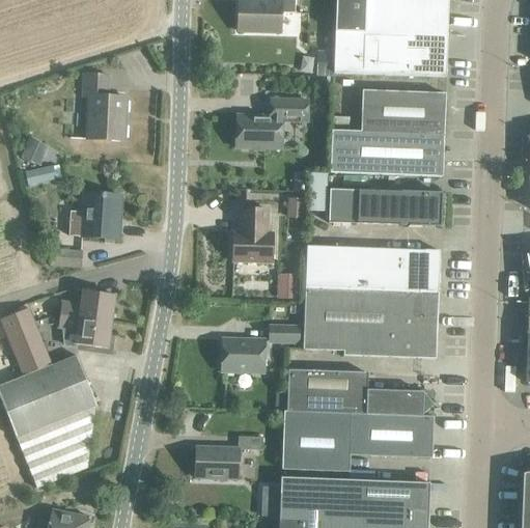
[(240,0),(239,29),(280,30),(280,10),(295,11),(295,0),(240,0)]
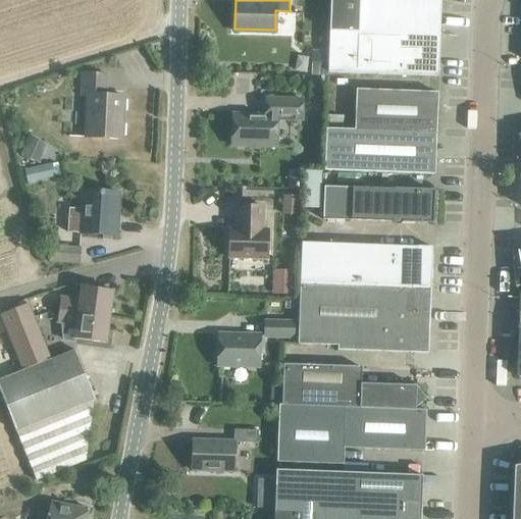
[(330,0),(329,29),(358,30),(359,0),(330,0)]
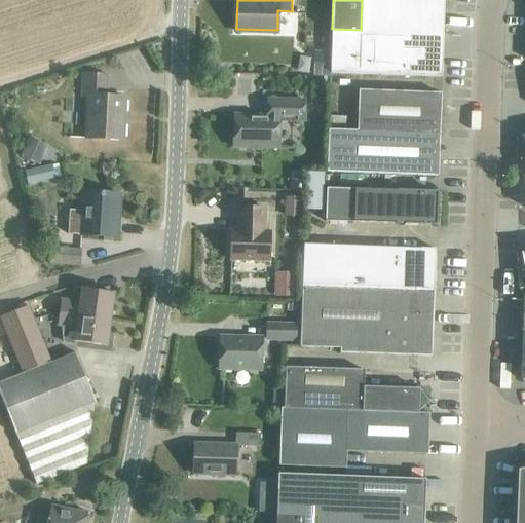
[(443,34),(444,0),(362,0),(361,30),(361,31),(443,34)]
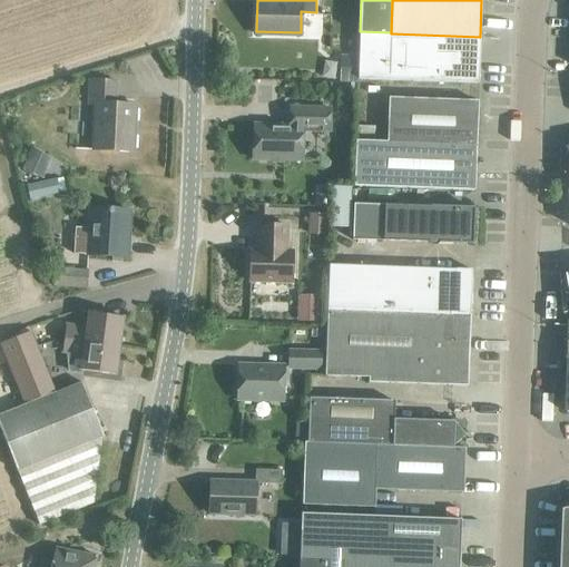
[(479,81),(480,37),(391,33),(391,32),(360,31),(359,57),(359,77),(479,81)]
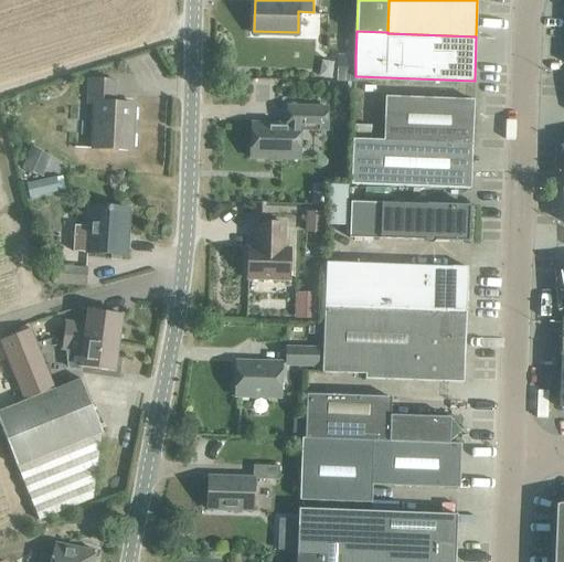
[(355,76),(355,56),(339,56),(338,75),(355,76)]
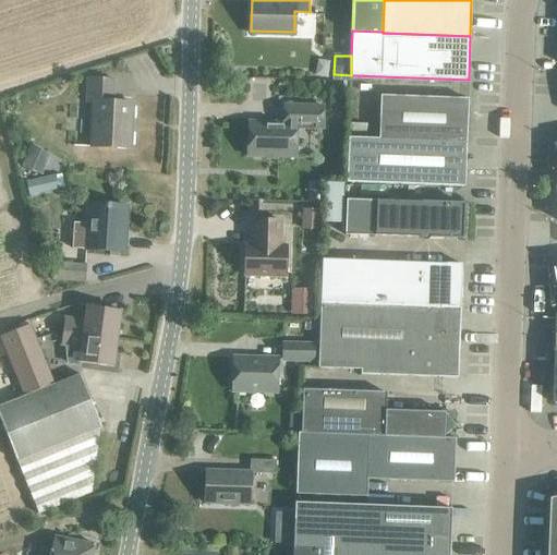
[(94,99),(92,144),(130,146),(133,100),(113,99),(114,77),(88,76),(87,99),(94,99)]
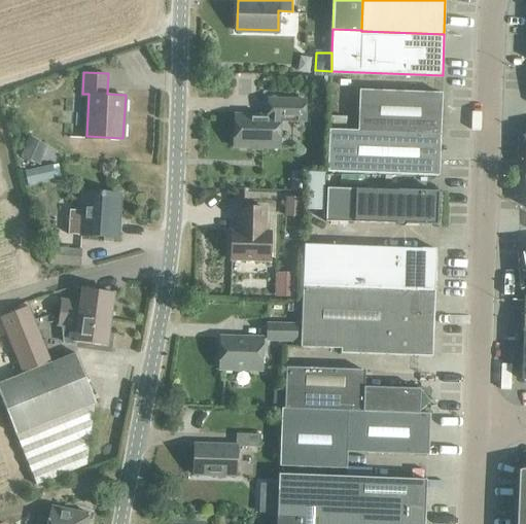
[(358,130),(441,133),(442,92),(359,89),(358,129),(358,130)]
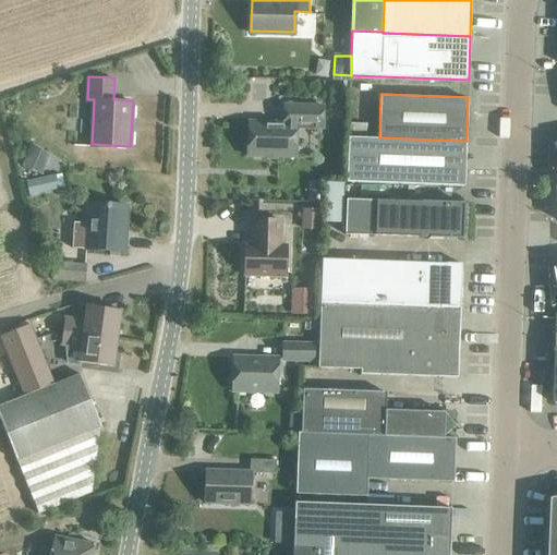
[(323,127),(324,104),(285,103),(283,120),(249,119),(247,154),(295,155),(297,125),(323,127)]
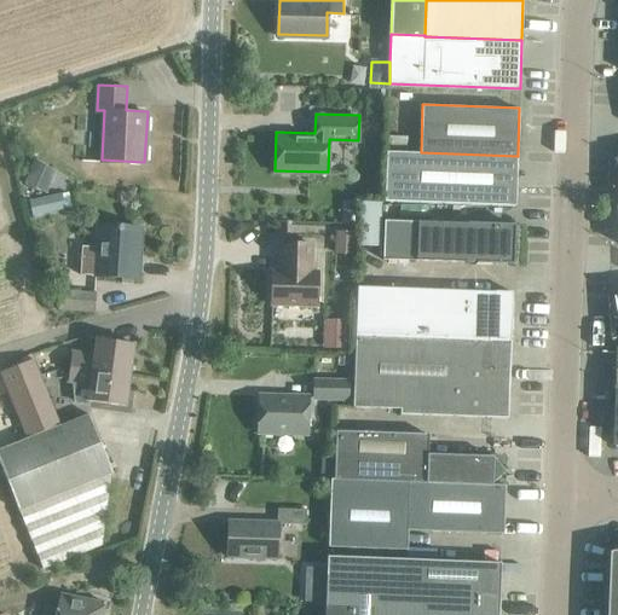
[(387,150),(385,199),(515,204),(518,156),(421,152),(421,151),(387,150)]
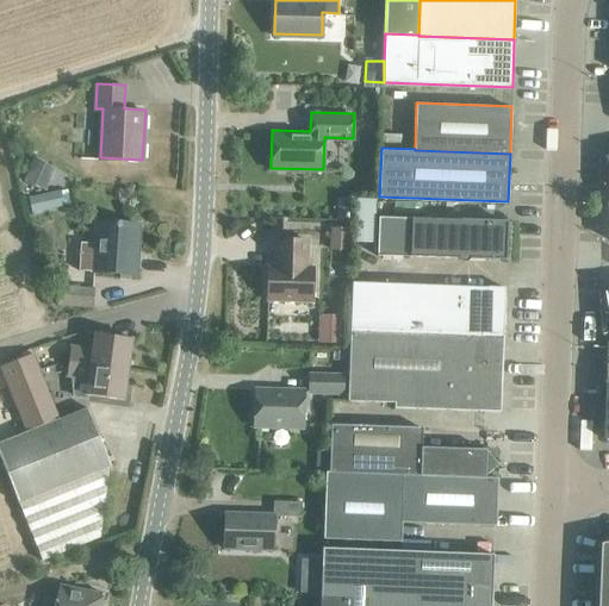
[(44,186),(51,170),(32,162),(25,177),(44,186)]
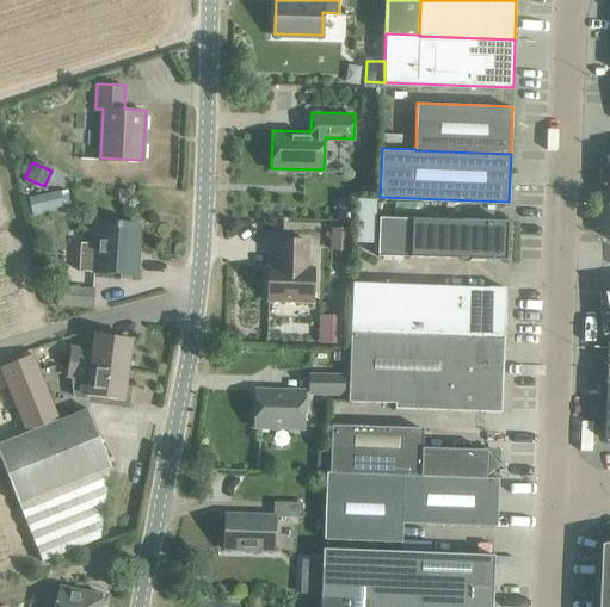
[(45,209),(43,193),(30,197),(34,212),(45,209)]
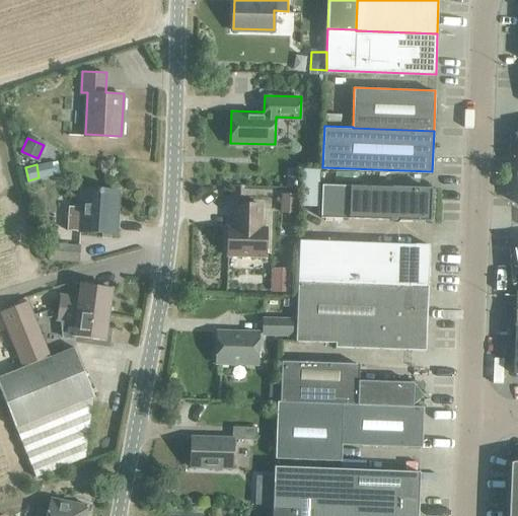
[(429,191),(429,188),(392,187),(392,186),(322,183),(321,216),(390,218),(425,219),(425,211),(418,211),(418,203),(420,202),(422,201),(424,199),(426,197),(427,195),(428,193),(429,191)]
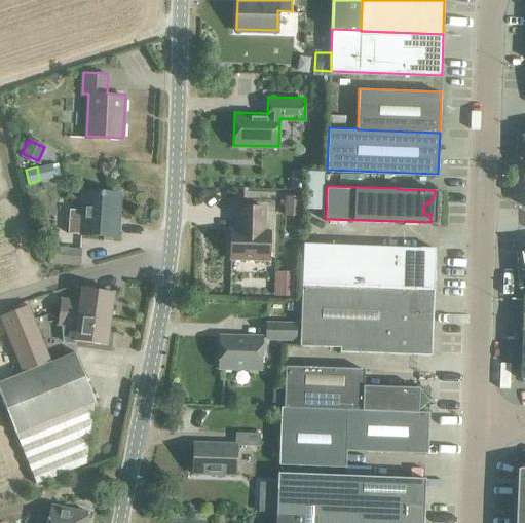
[(68,231),(117,235),(120,192),(83,189),(82,208),(70,207),(68,231)]
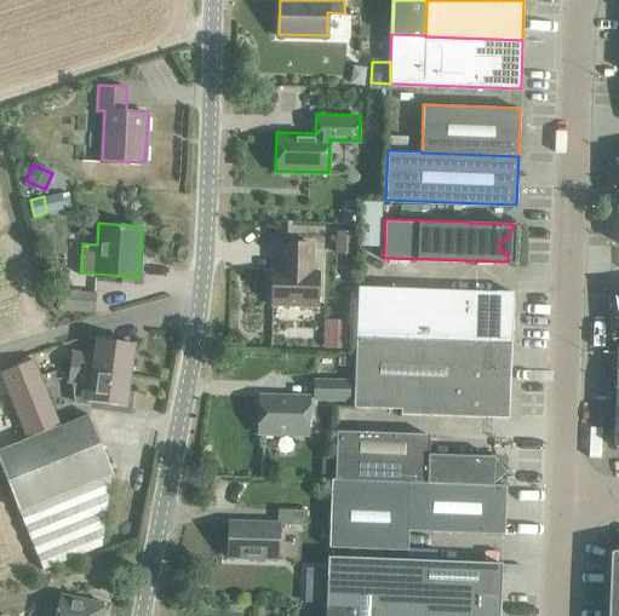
[(281,242),(280,269),(273,269),(273,304),(317,304),(319,270),(313,270),(314,243),(281,242)]
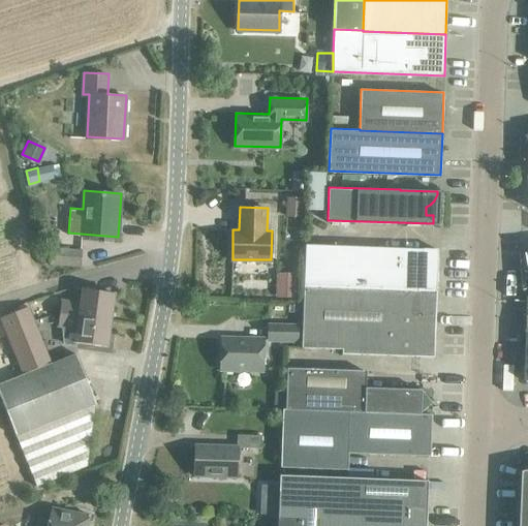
[(304,285),(436,289),(438,248),(306,244),(304,285)]
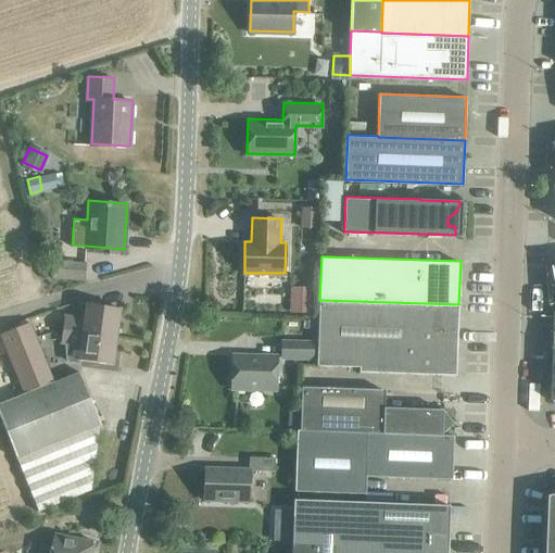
[(84,278),(85,261),(55,259),(53,276),(84,278)]
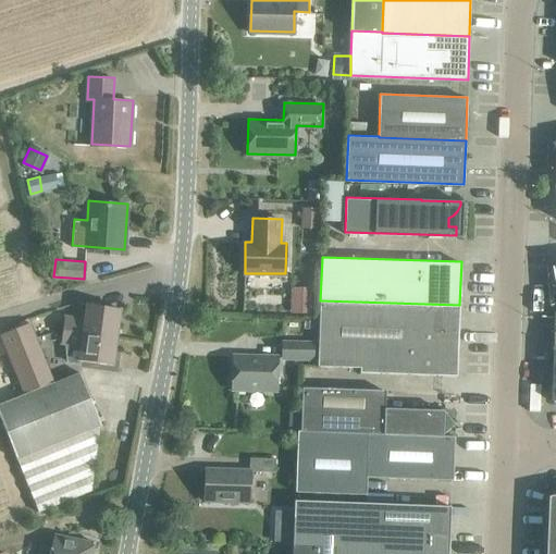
[(310,309),(311,284),(293,283),(292,309),(310,309)]
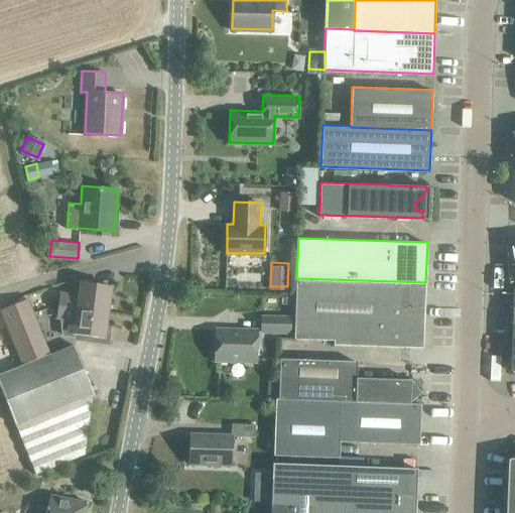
[(423,347),(425,288),(425,282),(296,278),(294,338),(334,340),(334,344),(423,347)]
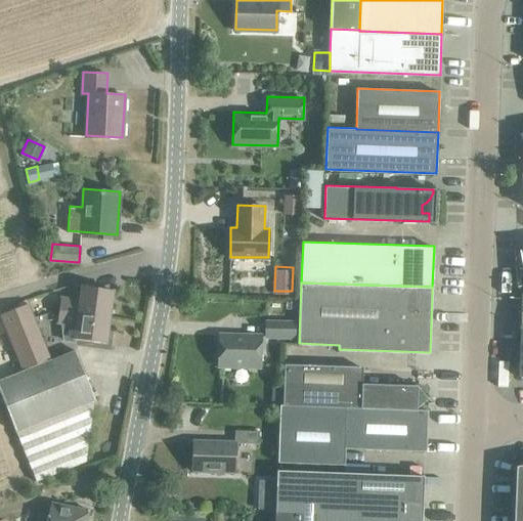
[(60,296),(59,309),(62,308),(110,316),(114,290),(82,285),(80,299),(60,296)]
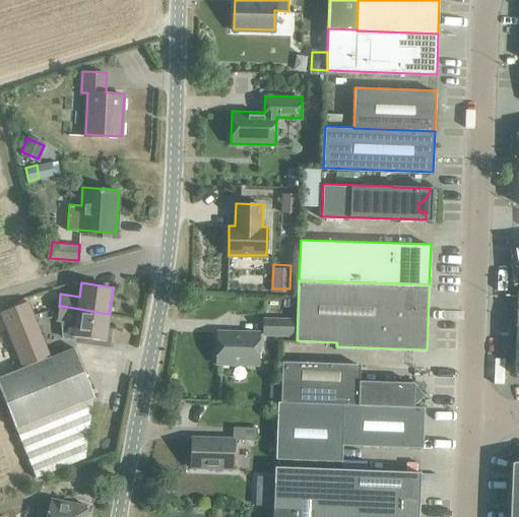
[(28,303),(27,301),(0,311),(22,367),(0,376),(0,387),(16,428),(94,396),(74,346),(50,356),(34,314),(35,313),(30,302),(28,303)]
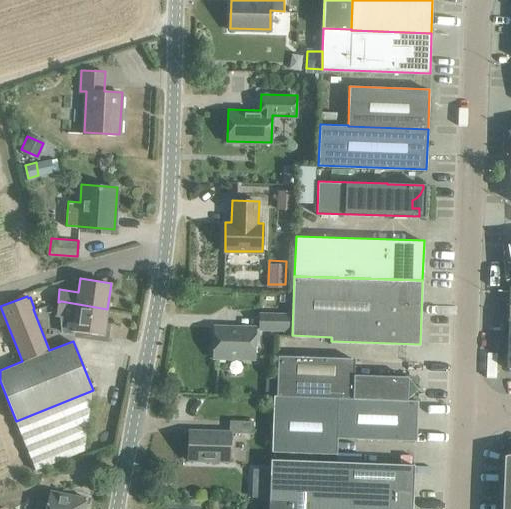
[(56,314),(75,317),(73,330),(104,334),(107,309),(61,301),(58,302),(56,314)]
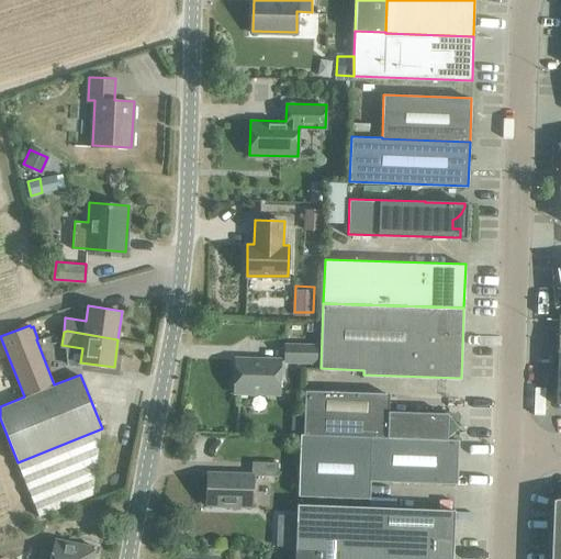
[(315,360),(316,344),(285,344),(284,359),(315,360)]
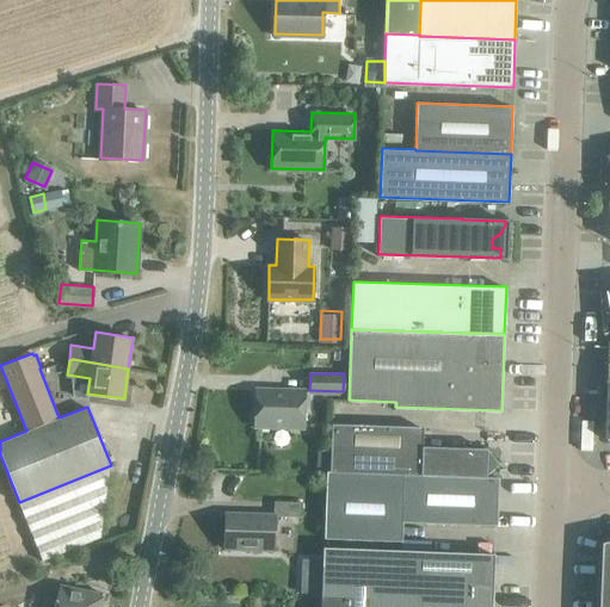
[(303,427),(305,389),(256,388),(254,425),(303,427)]
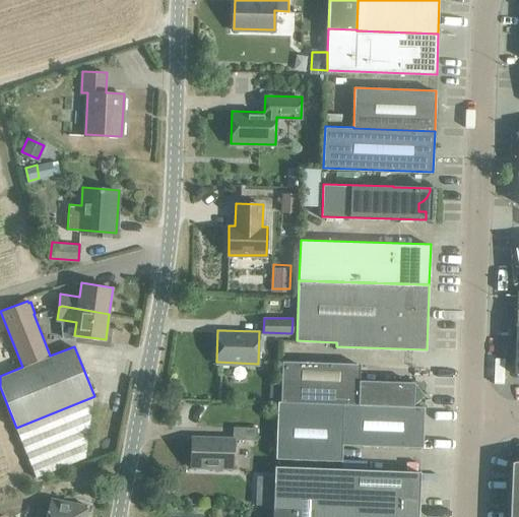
[(282,361),(281,401),(343,403),(420,406),(420,398),(425,394),(420,389),(420,383),(418,381),(410,381),(408,383),(406,380),(398,380),(396,382),(394,380),(386,380),(384,382),(382,379),(374,379),(372,381),(370,379),(360,379),(361,364),(282,361)]
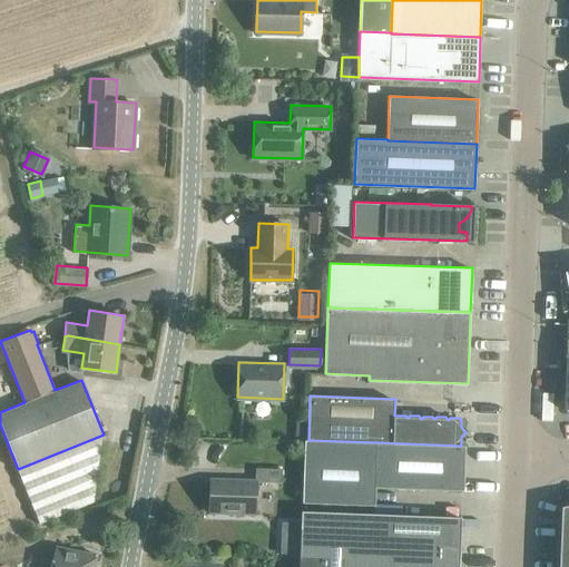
[(40,522),(94,501),(101,434),(18,469),(40,522)]
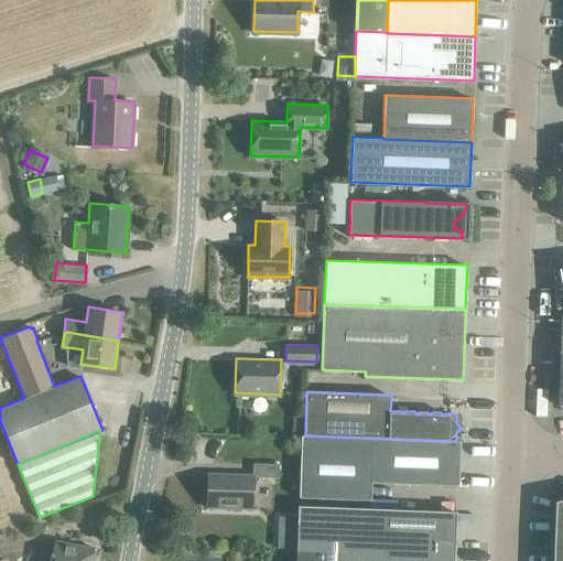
[(371,499),(371,482),(370,482),(372,438),(305,435),(302,435),(300,497),(371,499)]
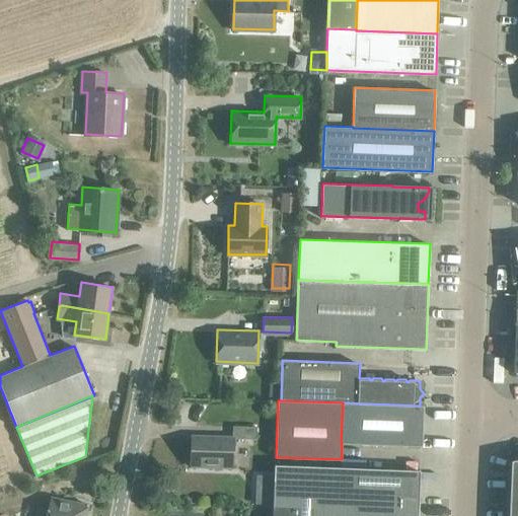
[(424,406),(420,406),(343,402),(341,443),(342,443),(422,446),(424,406)]
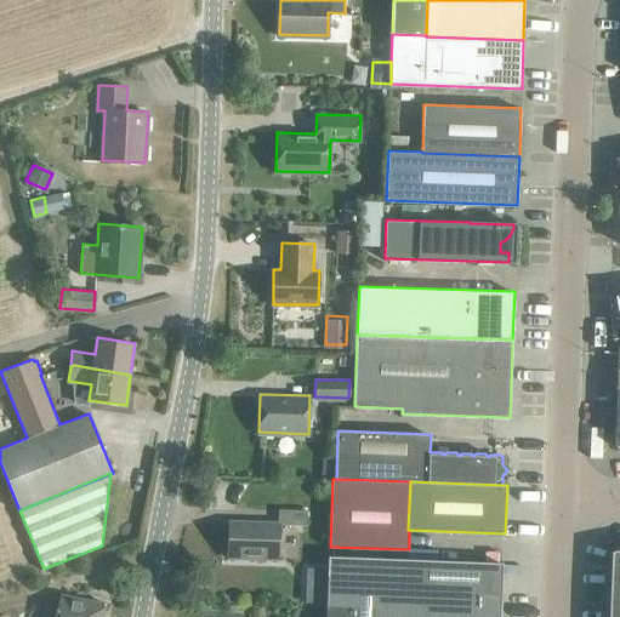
[(279,523),(307,524),(307,509),(279,508),(278,523),(229,521),(228,555),(278,556),(279,523)]
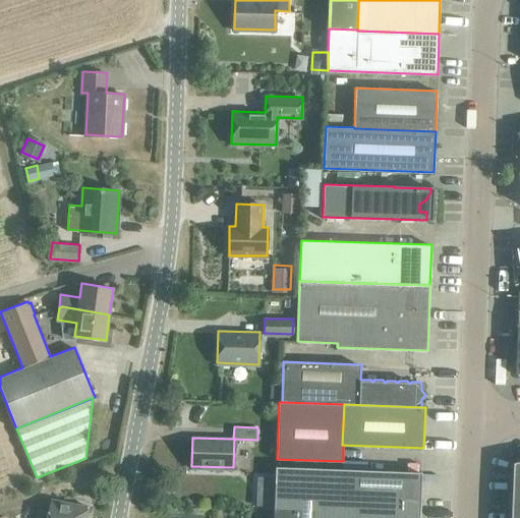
[(519,461),(513,463),(511,504),(519,502),(519,461)]
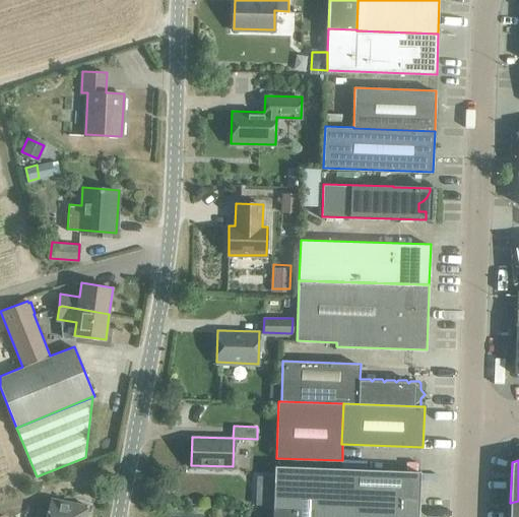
[(418,516),(420,472),(275,466),(272,516),(418,516)]
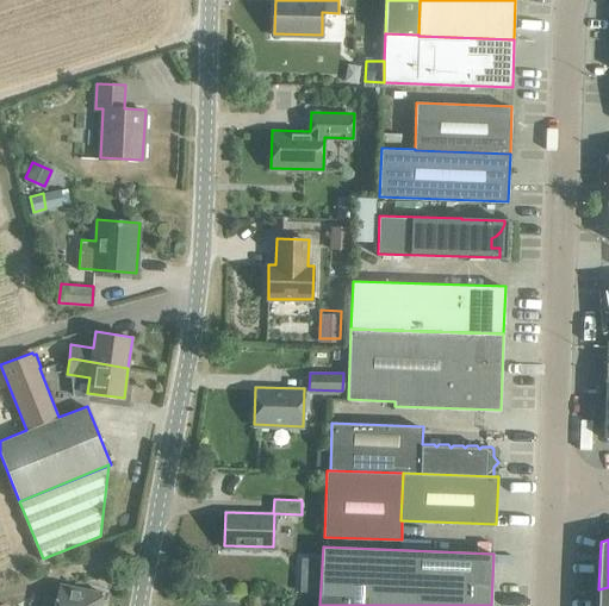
[(44,595),(42,605),(100,605),(104,592),(60,582),(56,598),(44,595)]
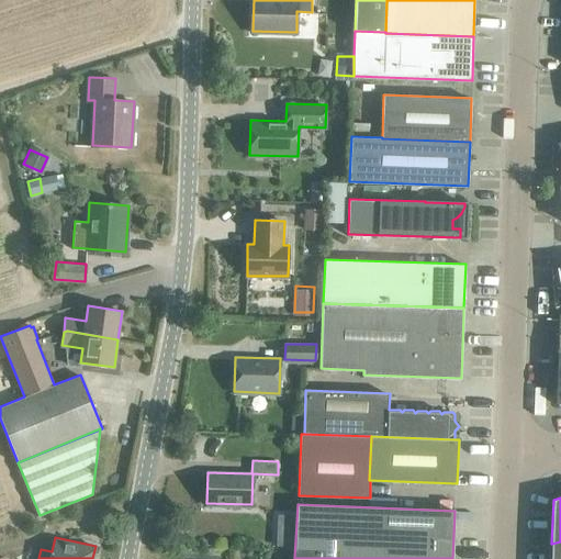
[(560,541),(551,544),(550,558),(560,558),(560,541)]
